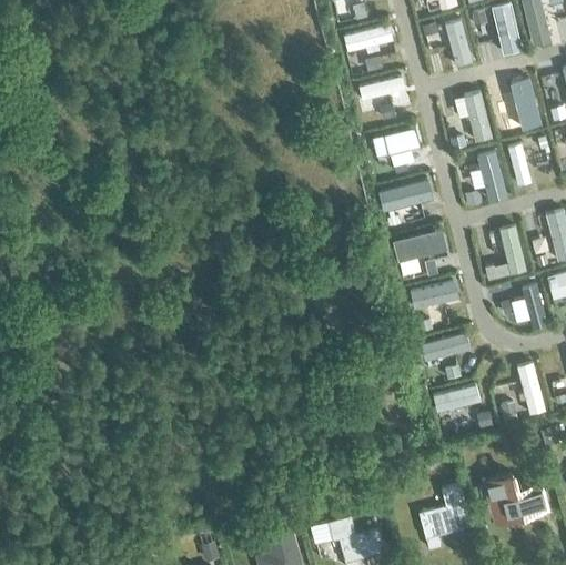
[(458,6),(456,0),(436,0),(440,11),(458,6)]
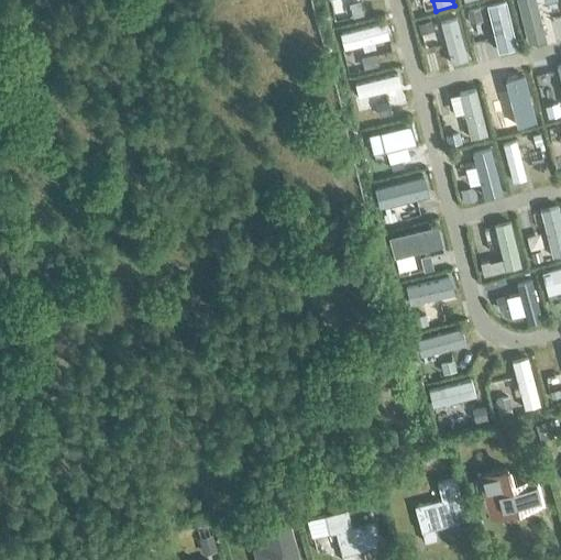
[(546,41),(535,0),(518,0),(517,1),(529,45),(546,41)]
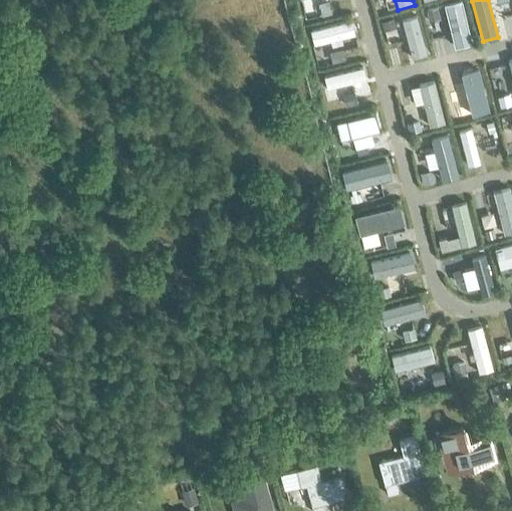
[(473,45),(462,2),(445,6),(456,49),(473,45)]
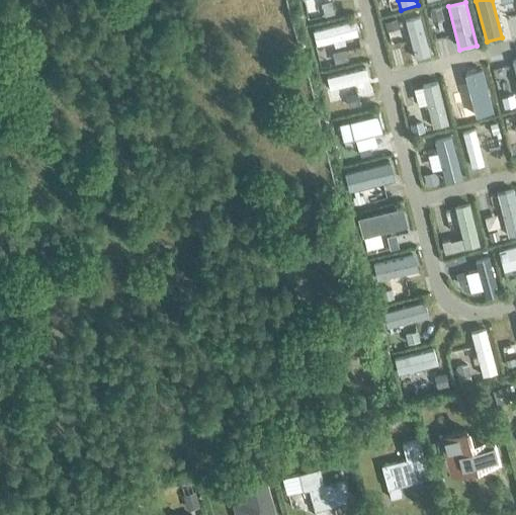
[(431,58),(421,19),(407,23),(417,62),(431,58)]
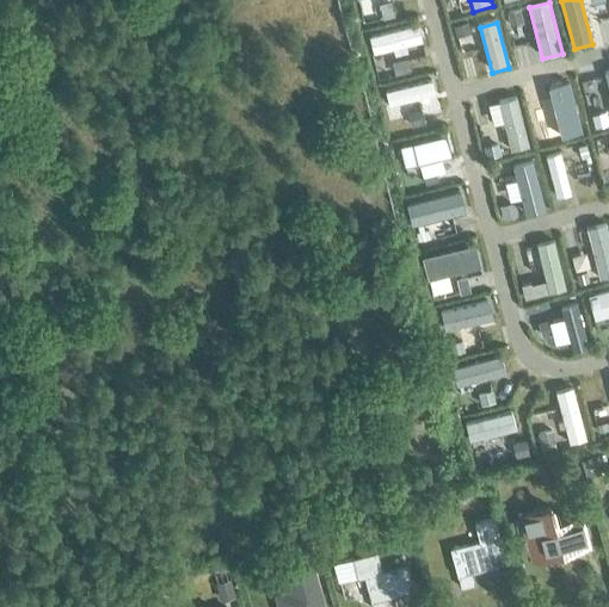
[(376,56),(424,44),(419,28),(371,39),(376,56)]
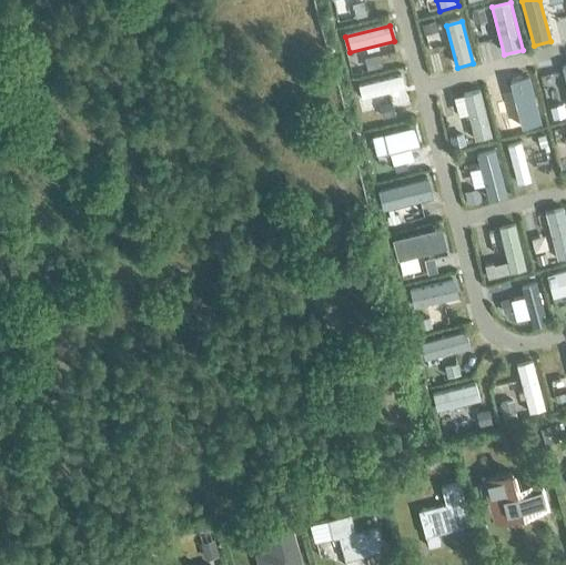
[(363,101),(406,91),(403,78),(360,88),(363,101)]
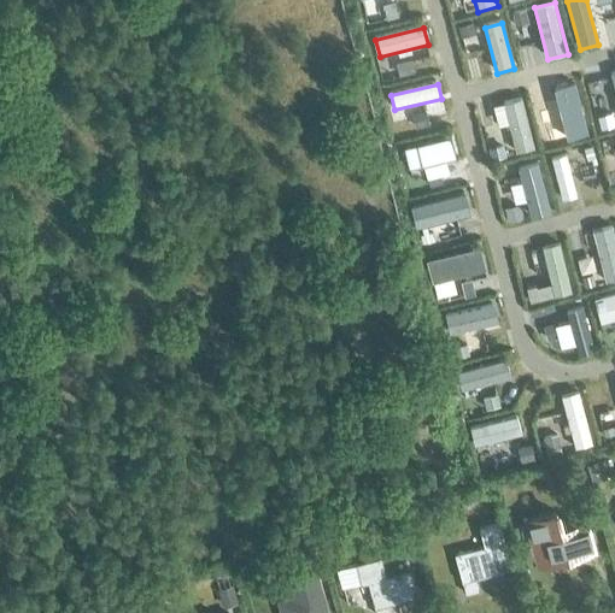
[(589,134),(577,88),(556,93),(568,139),(589,134)]
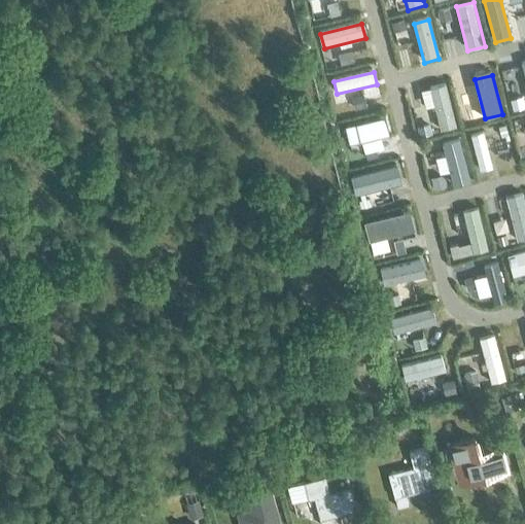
[(456,129),(446,86),(429,91),(441,133),(456,129)]
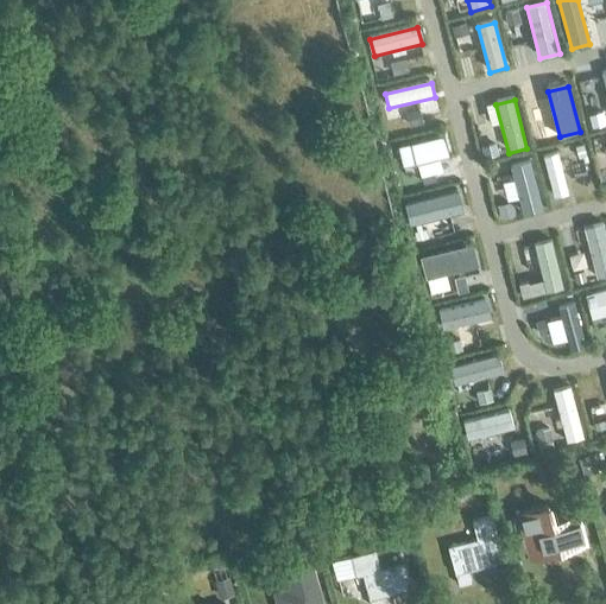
[(404,166),(452,153),(447,134),(399,146),(404,166)]
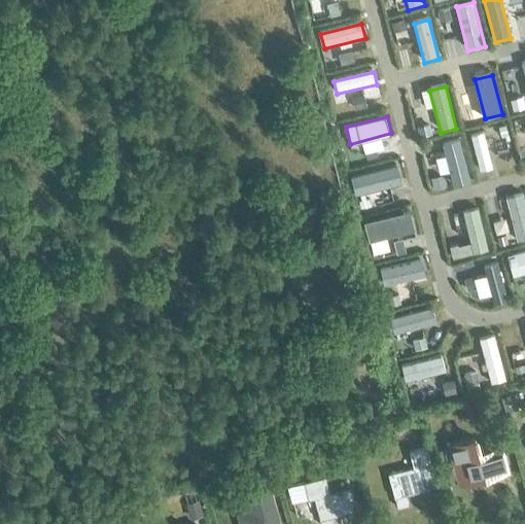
[(491,169),(482,135),(470,138),(480,172),(491,169)]
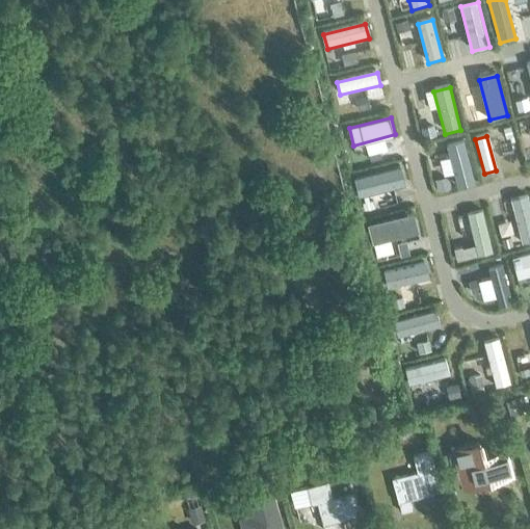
[(475,185),(464,142),(446,147),(458,189),(475,185)]
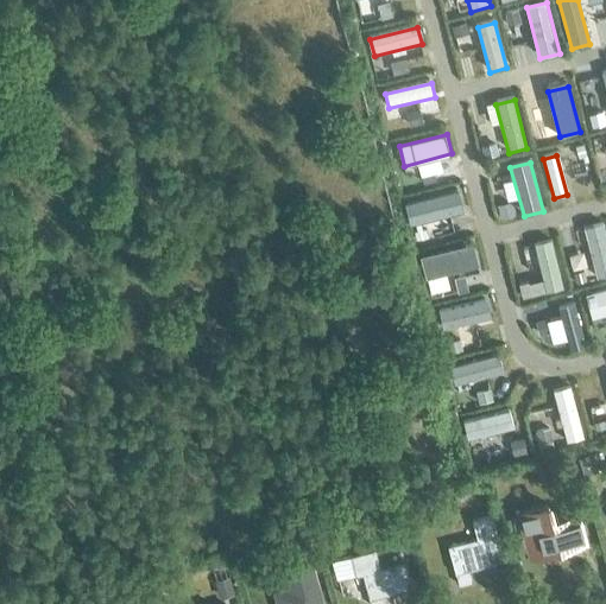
[(461,188),(411,202),(416,222),(467,208),(461,188)]
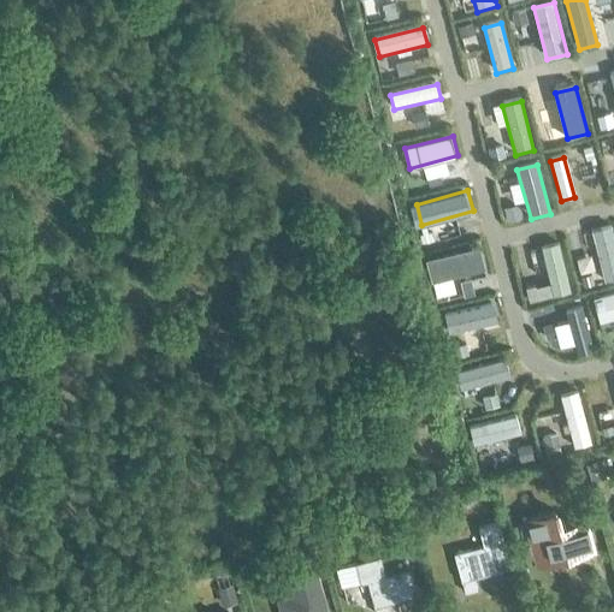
[(613,230),(596,233),(608,283),(613,281),(613,230)]
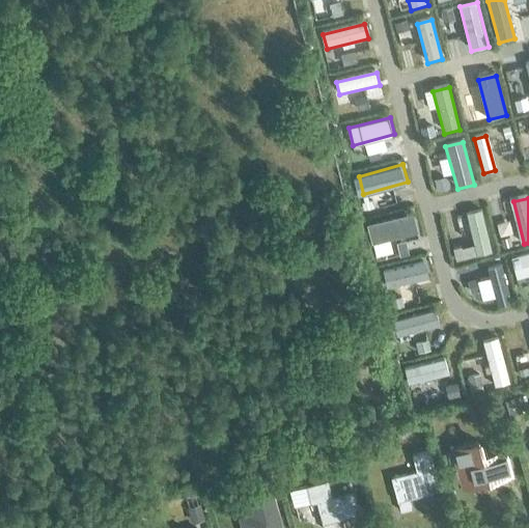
[(484,212),(469,216),(479,256),(495,253),(484,212)]
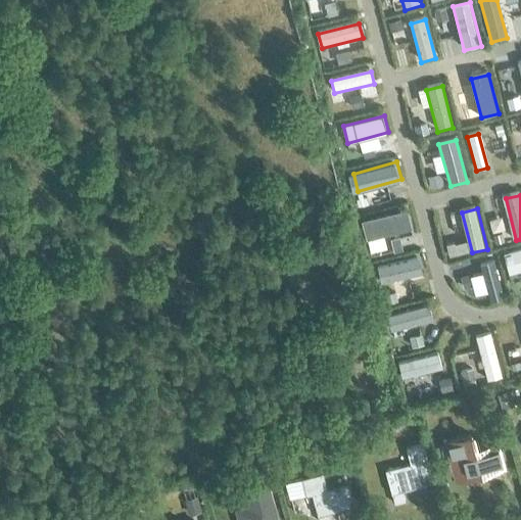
[(409,210),(364,222),(369,240),(414,229),(409,210)]
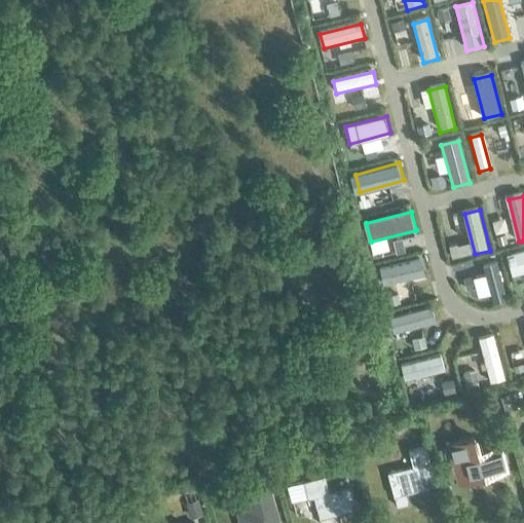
[(523,253),(507,257),(512,276),(523,273),(523,253)]
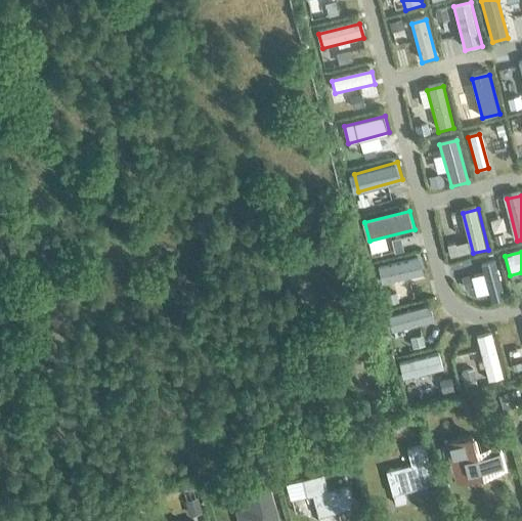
[(422,259),(382,269),(385,281),(425,271),(422,259)]
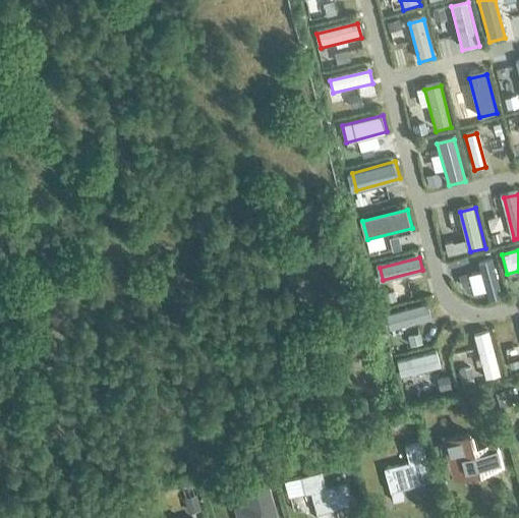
[(493,261),(477,266),(488,302),(504,298),(493,261)]
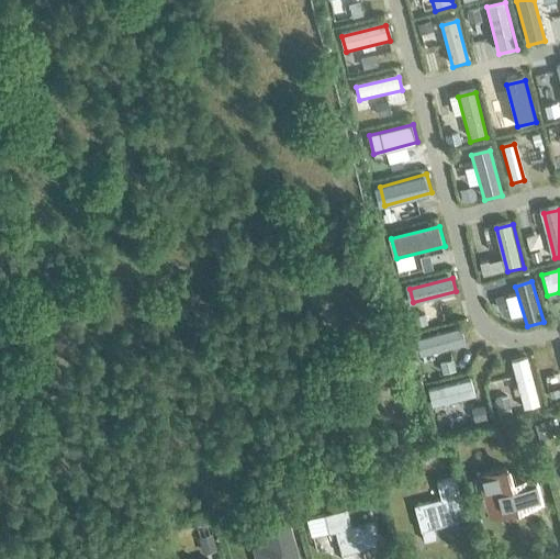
[(460,333),(417,344),(421,357),(463,346),(460,333)]
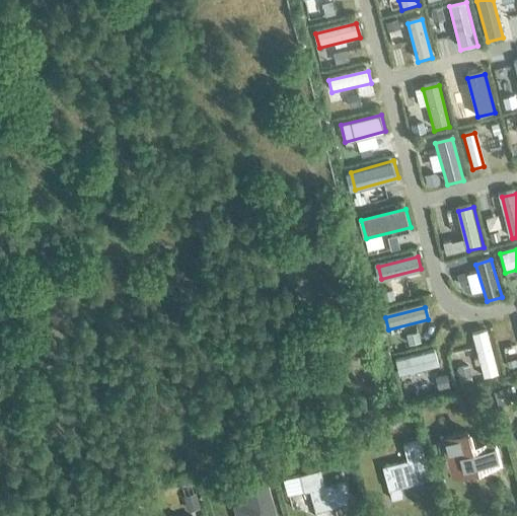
[(488,334),(472,338),(484,380),(499,376),(488,334)]
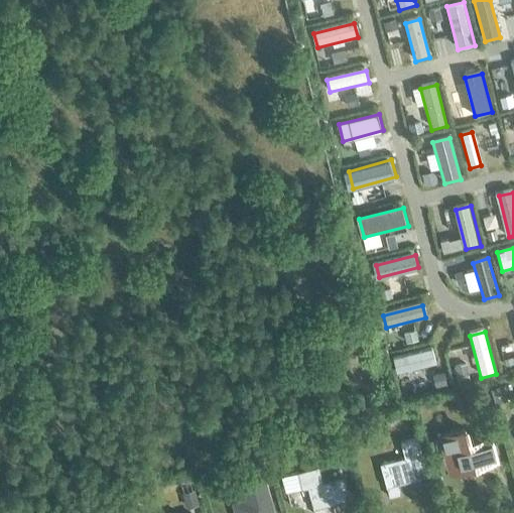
[(433,354),(394,364),(397,376),(436,366),(433,354)]
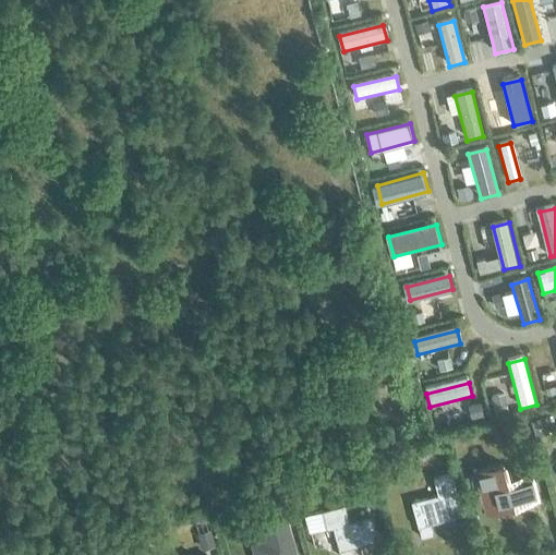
[(531,477),(507,483),(504,469),(479,475),(483,491),(494,489),(502,518),(512,516),(510,508),(538,501),(531,477)]
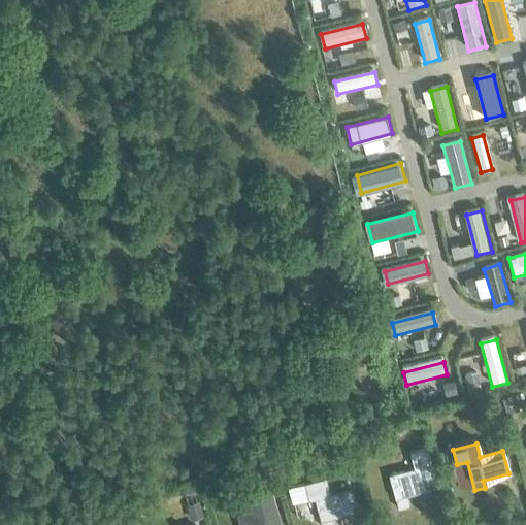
[(390,479),(398,509),(409,505),(407,498),(432,492),(426,468),(390,479)]
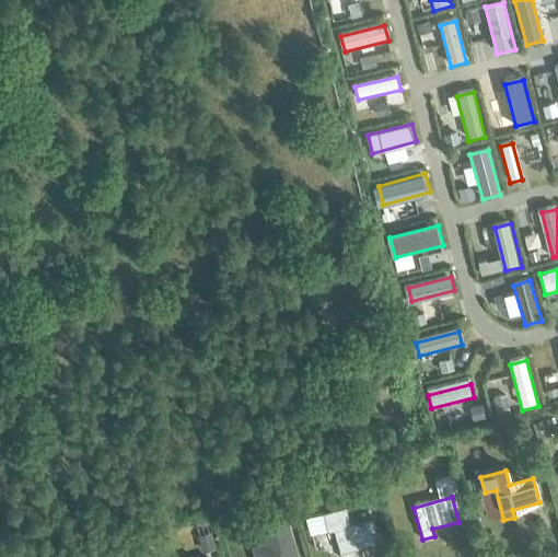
[(373,522),(352,528),(348,509),(324,515),(329,535),(336,533),(341,556),(355,556),(353,553),(380,546),(373,522)]
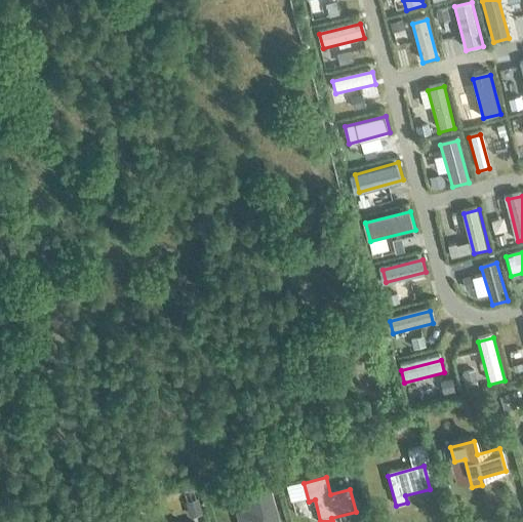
[(278,521),(270,491),(247,497),(251,513),(239,517),(240,521),(278,521)]
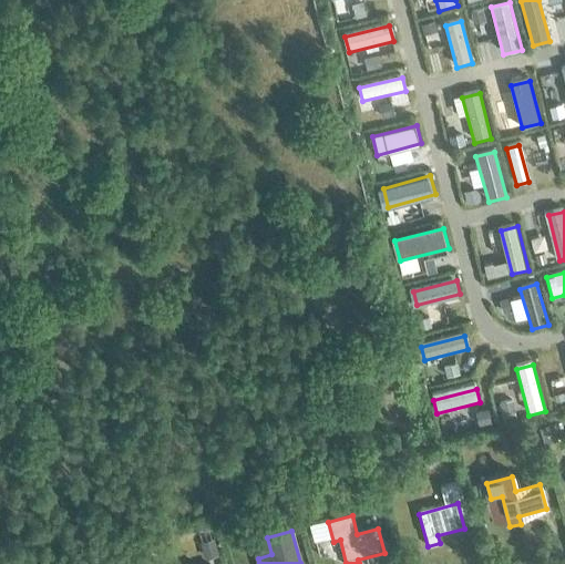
[(217,541),(202,545),(206,560),(222,555),(217,541)]
